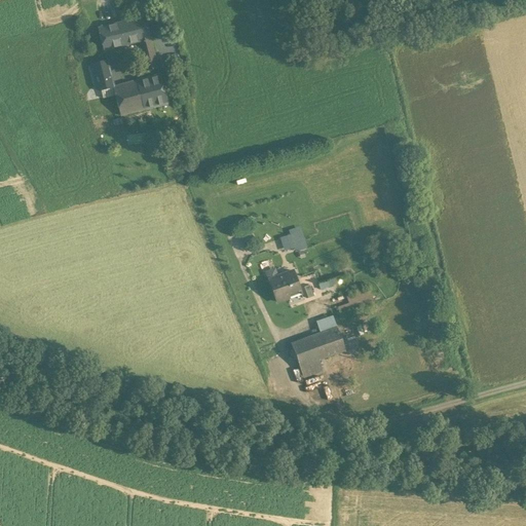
[(150,40),(145,16),(98,29),(104,51),(139,43),(150,40)]
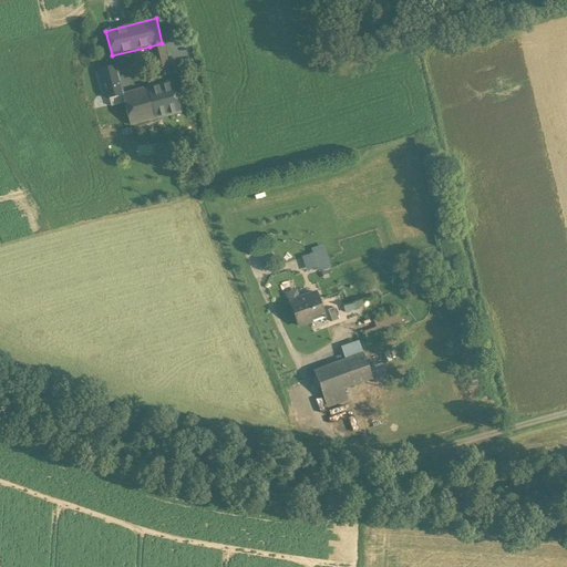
[(171,73),(162,43),(150,47),(157,78),(171,73)]
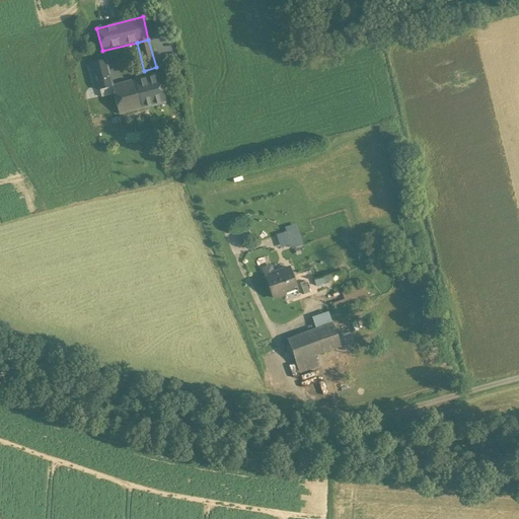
[(105,60),(90,64),(96,90),(112,87),(113,85),(105,60)]
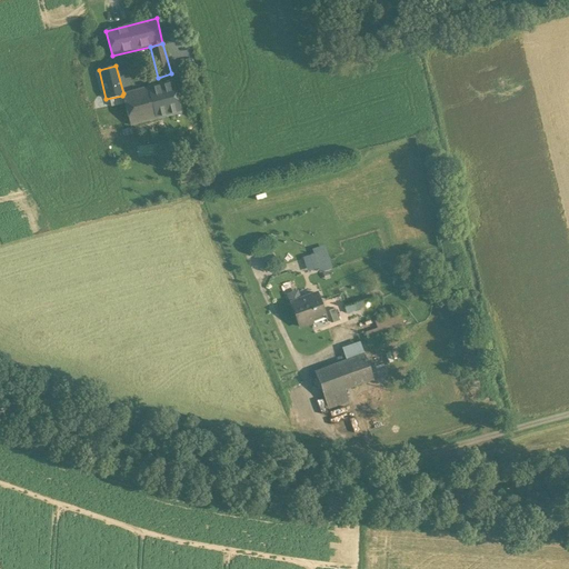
[(173,81),(150,87),(159,118),(181,112),(173,81)]
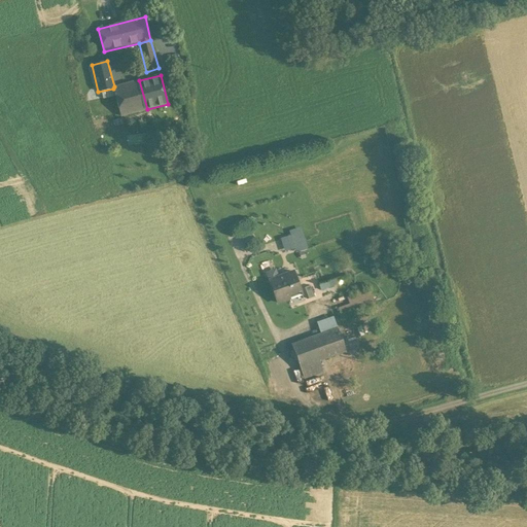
[(139,80),(114,86),(113,89),(120,116),(147,109),(139,80)]
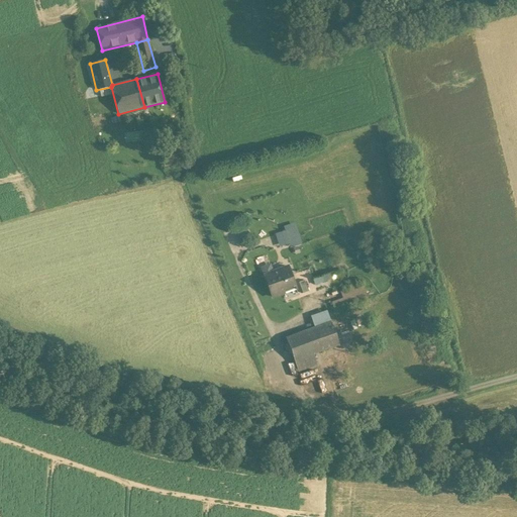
[(124,132),(125,140),(144,138),(143,131),(124,132)]
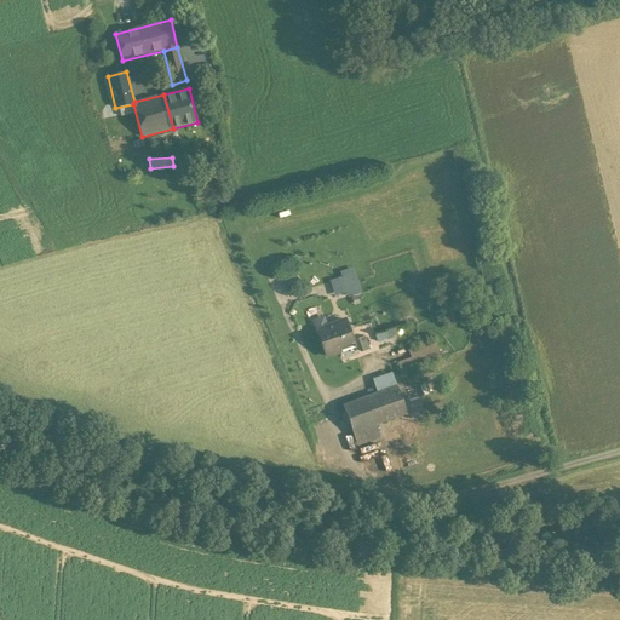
[(328,280),(334,297),(360,290),(352,267),(339,270),(340,276),(328,280)]
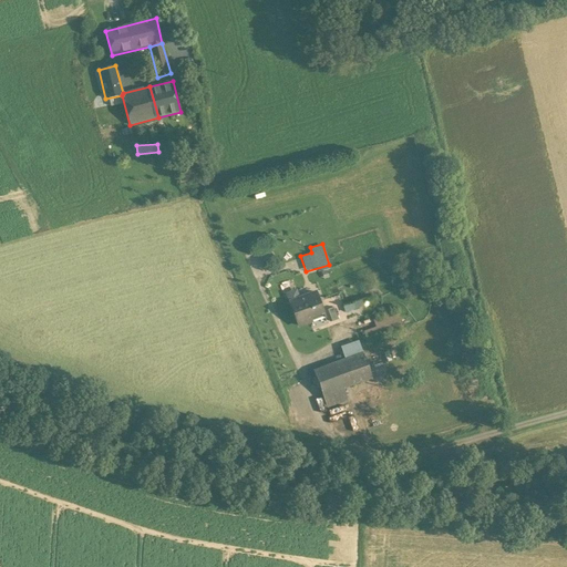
[(290,302),(298,326),(326,316),(317,292),(290,302)]
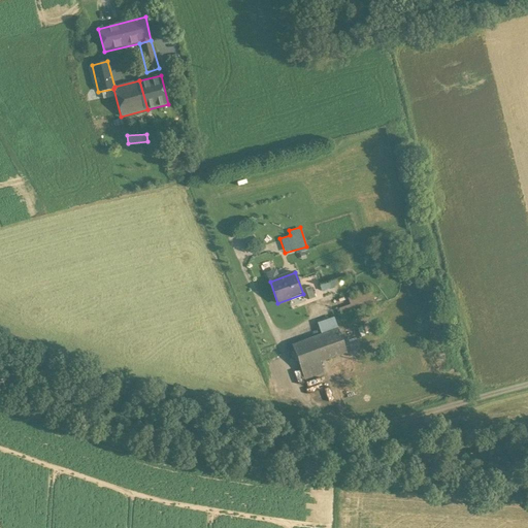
[(308,299),(314,297),(310,286),(305,287),(308,299)]
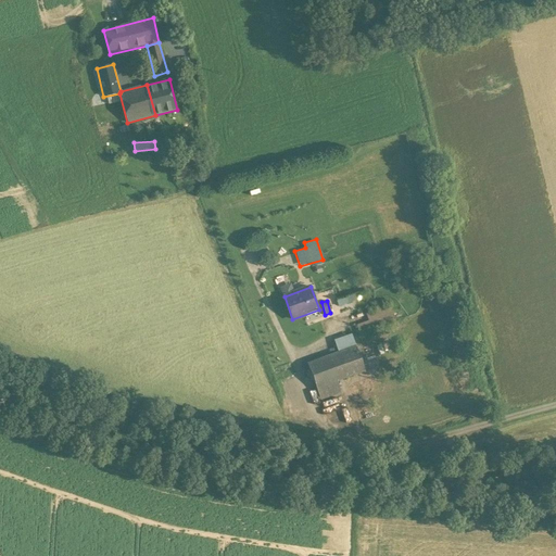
[(391,306),(367,314),(369,321),(356,325),(359,333),(396,323),(391,306)]
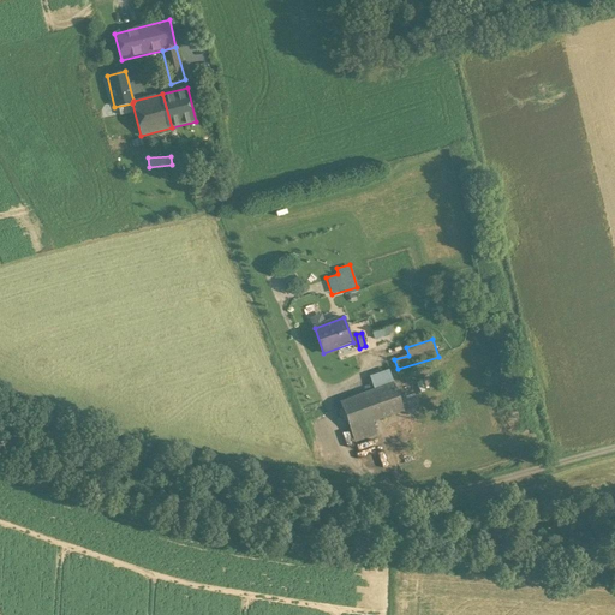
[(394,383),(340,402),(353,439),(376,431),(375,421),(404,410),(394,383)]
